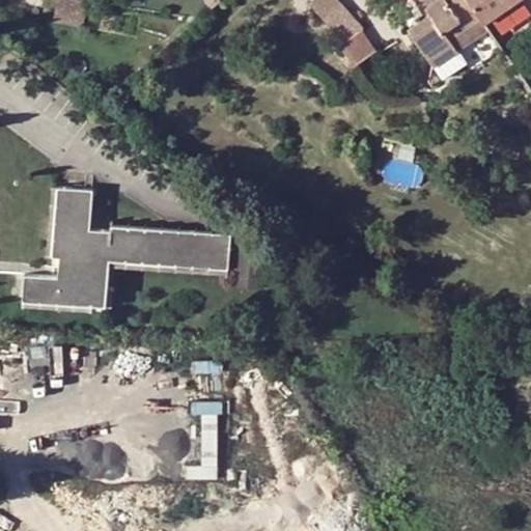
[(78,30),(83,3),(67,0),(55,0),(51,24),(78,30)]
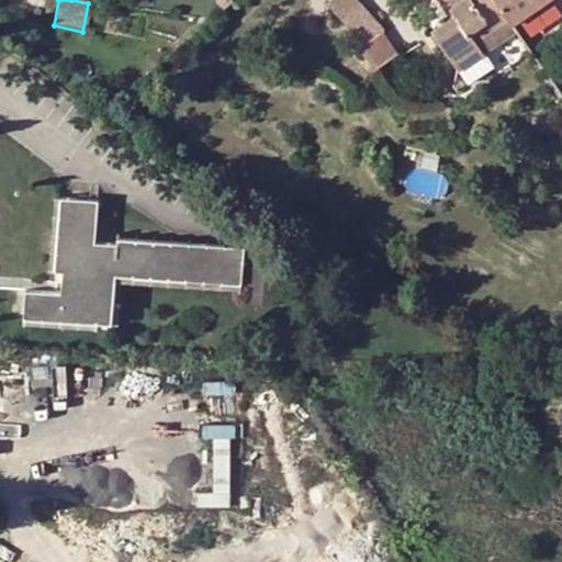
[(440,0),(452,19),(428,34),(454,75),(479,60),(472,49),(506,26),(487,0),(440,0)]
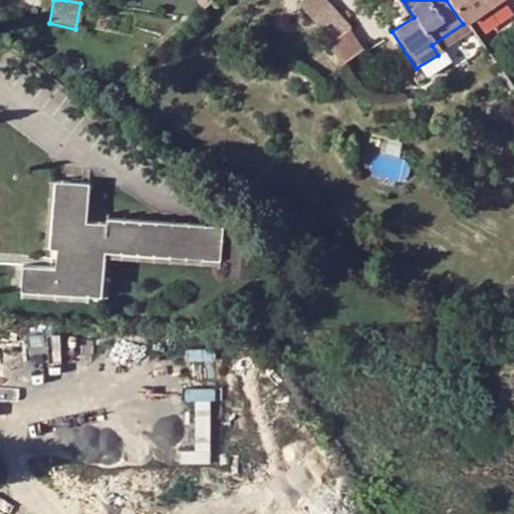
[(446,0),(463,24),(465,26),(504,0),(446,0)]
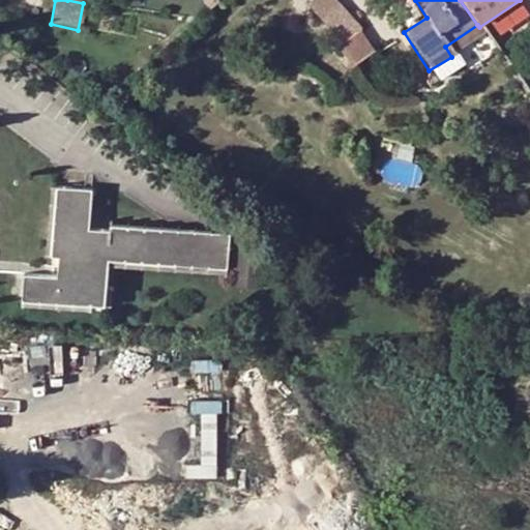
[(333,3),(315,20),(341,47),(350,71),(374,56),(361,33),(333,3)]
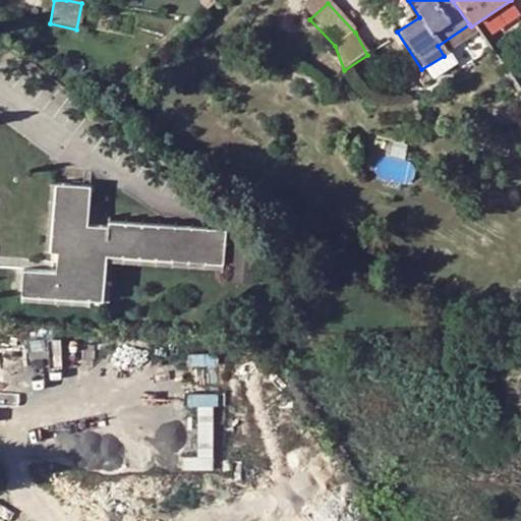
[(55,183),(51,249),(59,250),(58,272),(24,270),(23,295),(105,300),(108,254),(223,263),(226,228),(110,221),(109,226),(87,224),(89,184),(55,183)]
